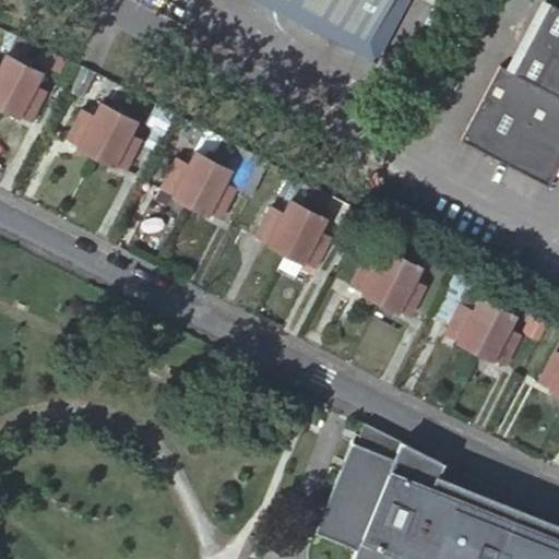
[(295,0),(368,38),(387,0),(295,0)]
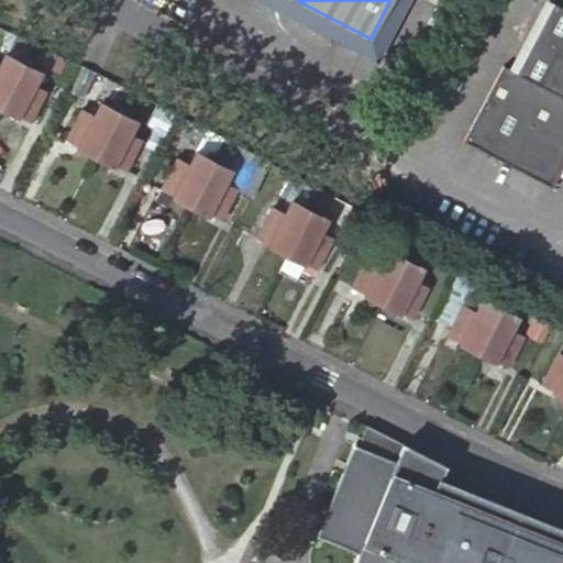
[(562,6),(554,1),(516,73),(503,65),(464,140),(552,186),(562,165),(562,6)]
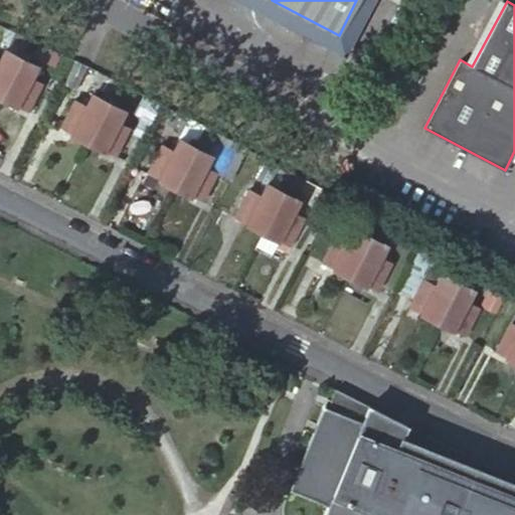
[(30,39),(13,31),(4,48),(14,54),(17,49),(23,52),(30,39)]
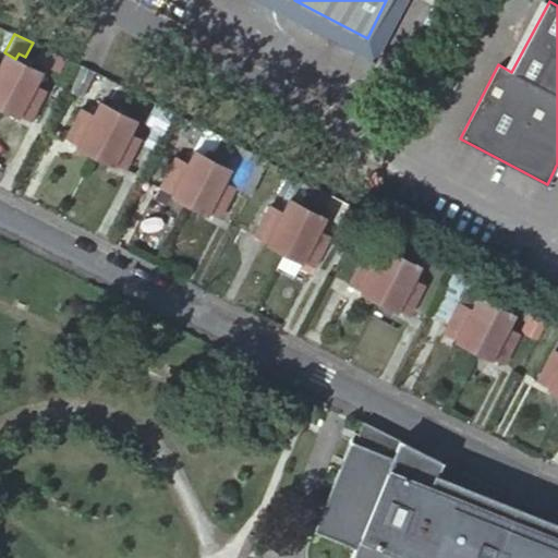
[(0,105),(5,94),(25,57),(19,53),(15,59),(4,52),(0,60),(0,105)]
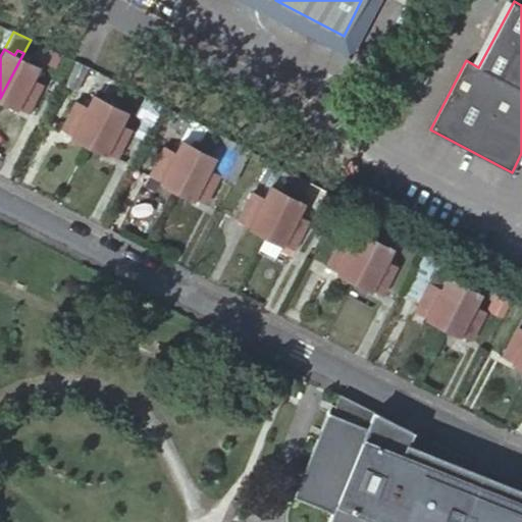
[(5,88),(0,98),(0,99),(16,108),(17,106),(29,112),(43,85),(31,79),(38,66),(27,61),(29,56),(23,53),(5,88)]
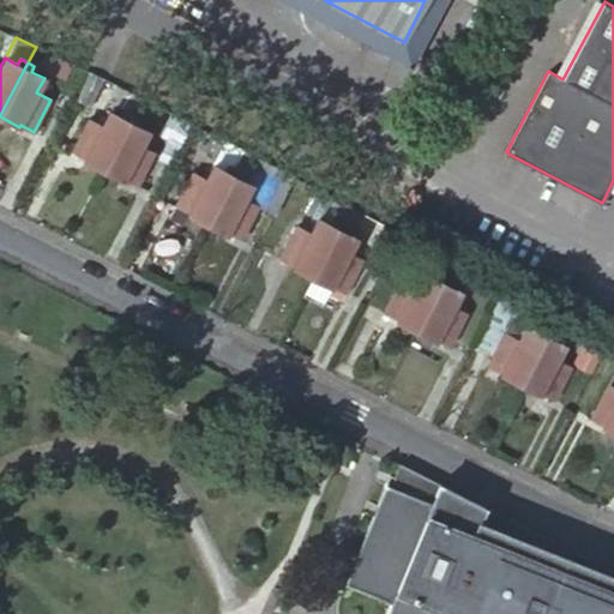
[(94,72),(79,100),(95,107),(108,79),(94,72)]
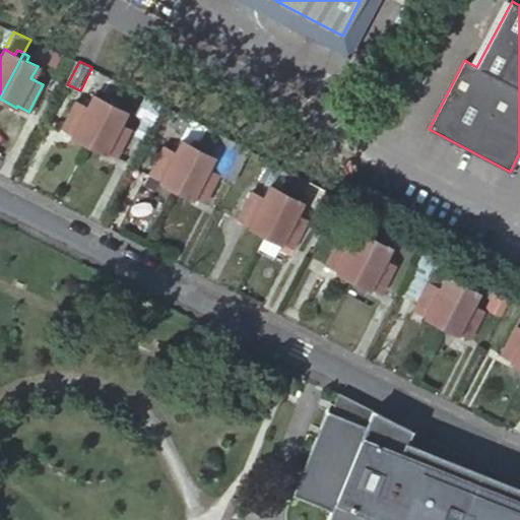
[(72,135),(87,144),(108,105),(111,98),(106,94),(104,100),(92,94),(86,107),(75,100),(61,128),(72,134),(72,135)]
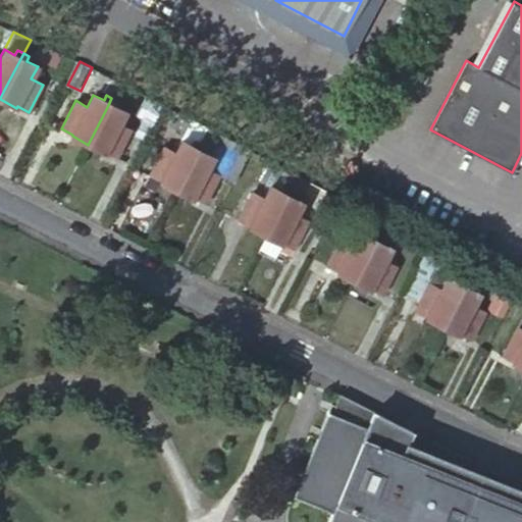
[(108,105),(88,145),(106,154),(106,152),(117,157),(132,129),(119,123),(126,111),(115,106),(117,101),(111,98),(108,105)]
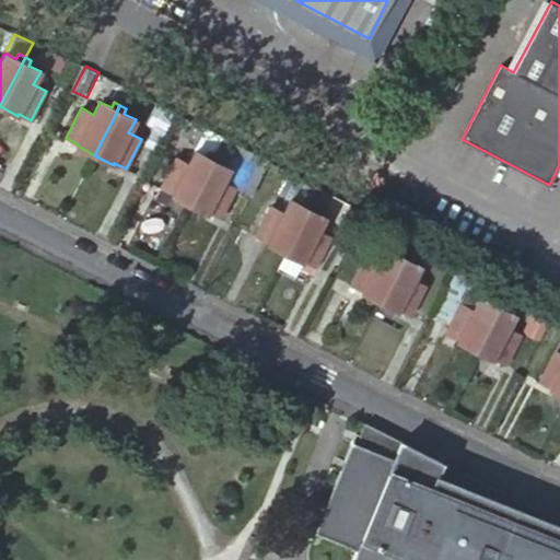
[(203,127),(193,149),(206,156),(209,151),(214,153),(222,137),(203,127)]
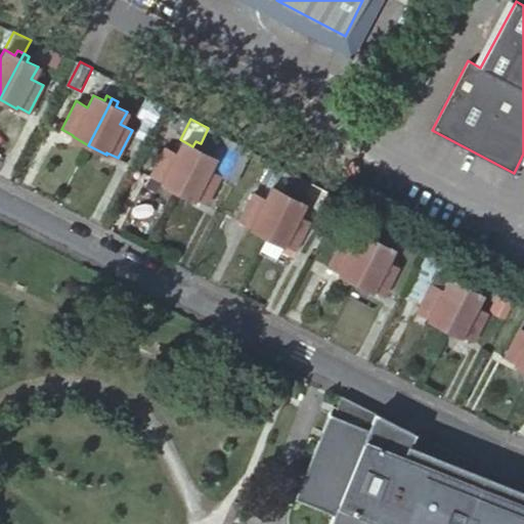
[(251,150),(208,128),(201,143),(206,146),(204,151),(215,157),(209,169),(220,175),(234,182),(251,150)]
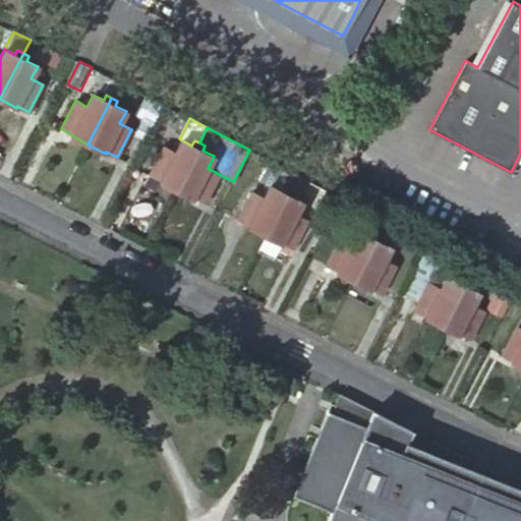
[(177,189),(199,142),(194,140),(191,146),(179,138),(173,151),(164,146),(151,174),(162,180),(161,181),(177,189)]
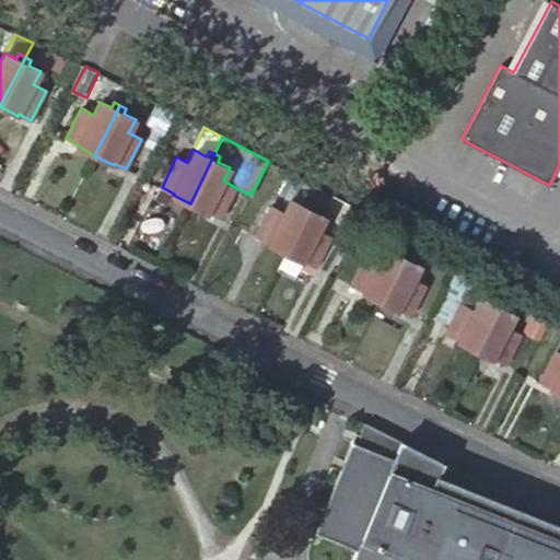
[(214,153),(190,203),(208,212),(208,211),(220,218),(235,187),(223,181),(230,167),(218,162),(220,156),(214,153)]
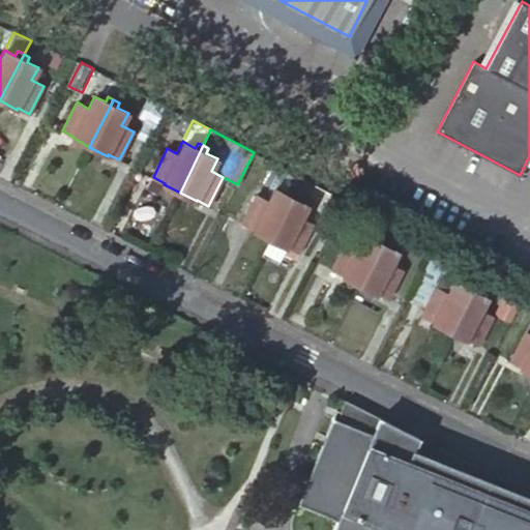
[(300,177),(277,165),(266,184),(273,188),(285,194),(287,188),(292,192),(300,177)]
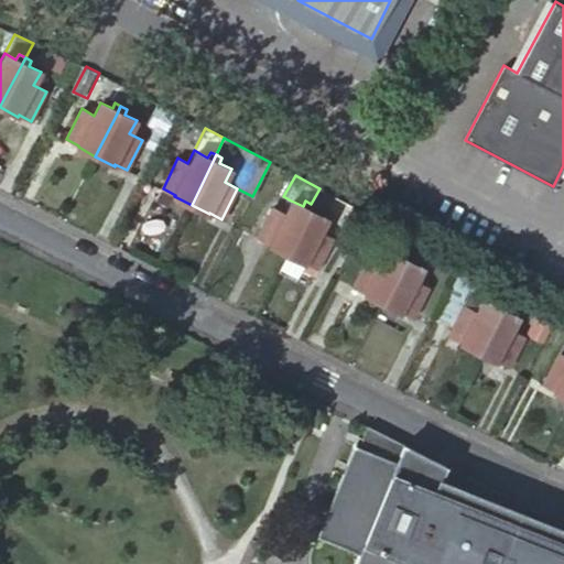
[(175,195),(163,188),(158,198),(170,205),(174,196),(175,195)]
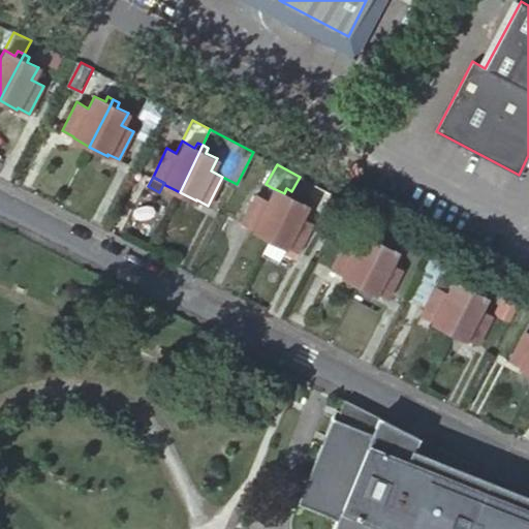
[(252,230),(269,239),(291,191),(286,188),(284,193),(273,188),(267,200),(255,194),(241,222),(253,228),(252,230)]
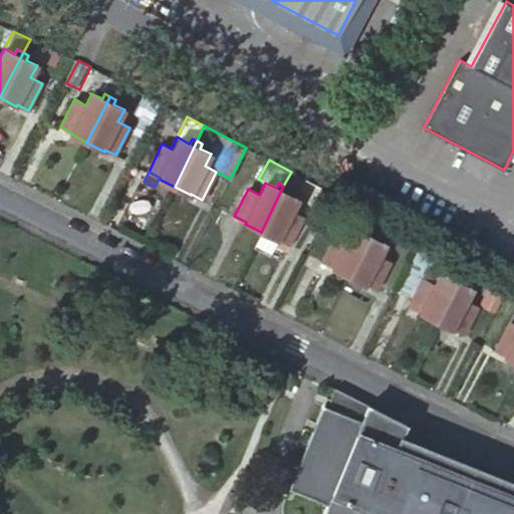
[(283,186),(261,232),(278,241),(279,239),(288,243),(289,244),(304,217),(292,211),(298,199),(287,193),(289,189),(283,186)]
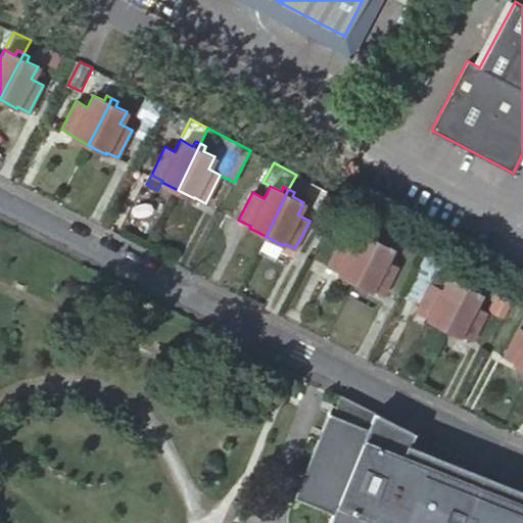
[(340,197),(326,190),(312,217),(326,225),(340,197)]
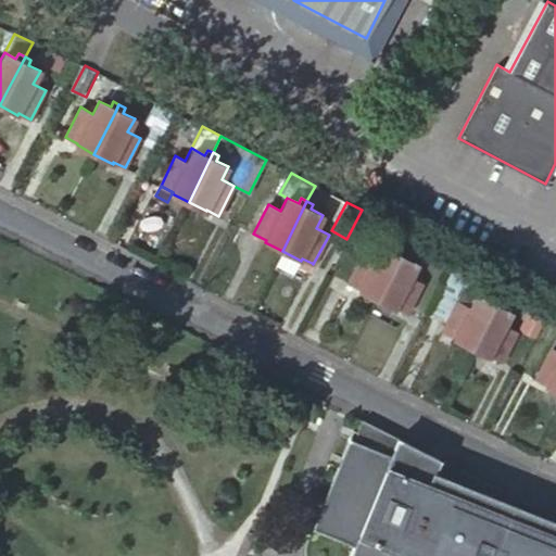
[(390,272),(401,250),(396,247),(392,252),(381,247),(376,258),(362,253),(346,281),(359,288),(359,290),(377,299),(390,272)]
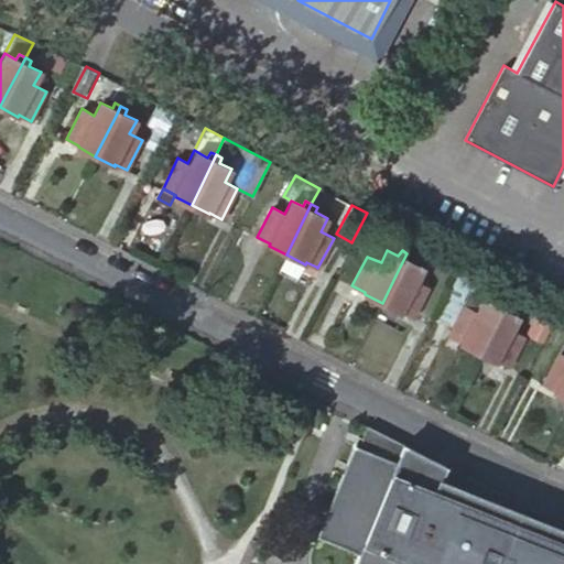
[(413,257),(407,253),(396,275),(382,303),(401,312),(402,311),(414,317),(429,286),(418,282),(423,268),(411,262),(413,257)]
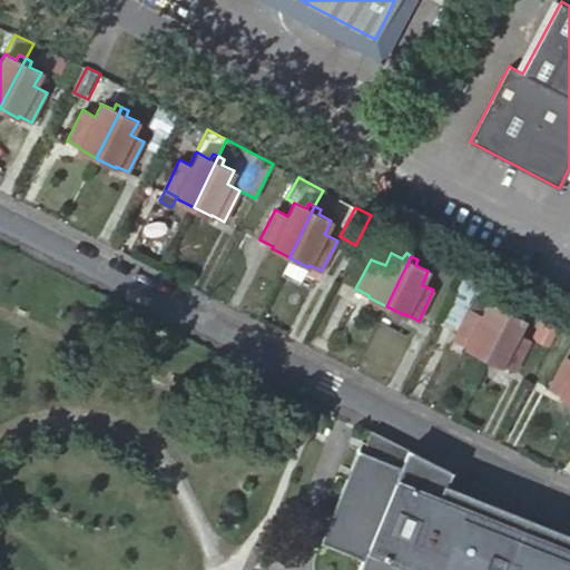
[(305,273),(315,277),(320,269),(310,265),(308,267),(305,273)]
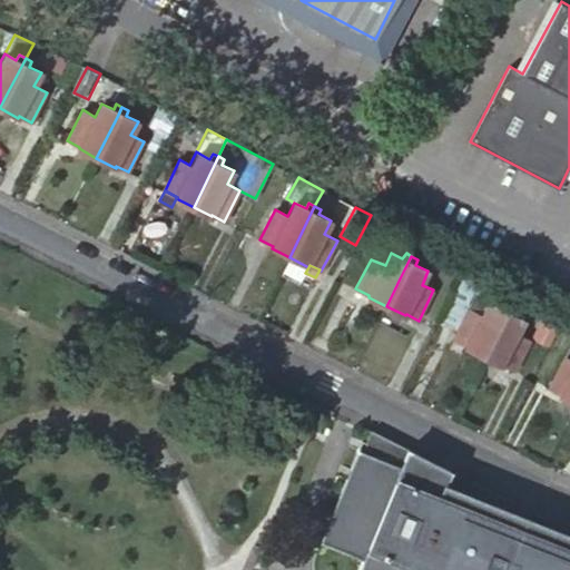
[(508,304),(511,295),(465,272),(441,318),(459,326),(468,308),(479,314),(485,301),(498,307),(500,301),(508,304)]
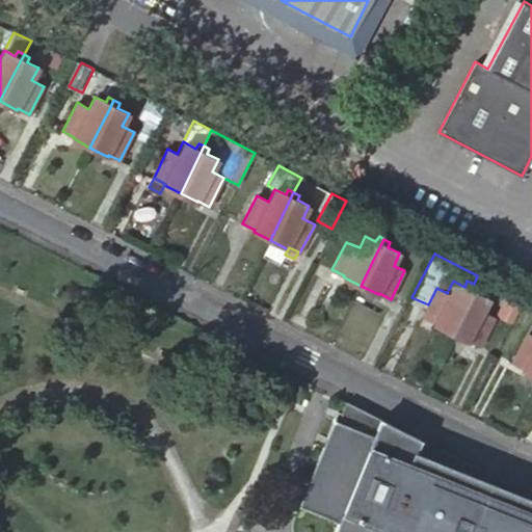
[(439,326),(451,333),(451,331),(462,308),(474,284),(467,281),(464,287),(453,281),(447,293),(436,288),(428,304),(423,316),(434,322),(434,324),(439,326)]
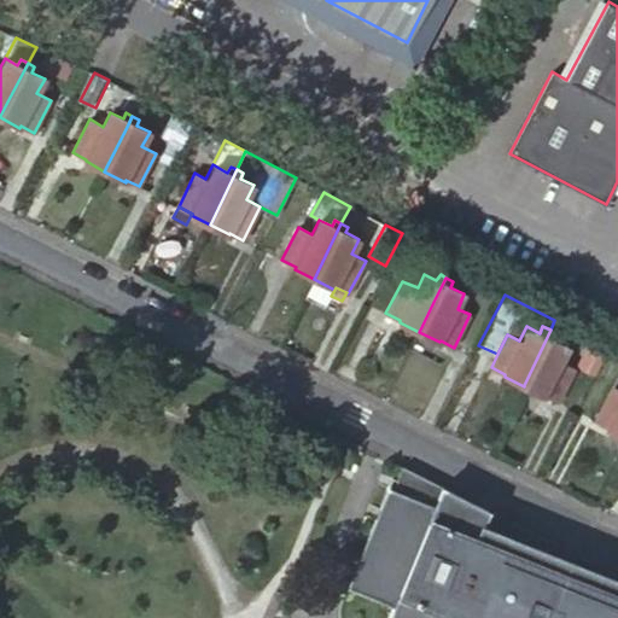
[(524,385),(524,386),(544,396),(546,394),(559,401),(575,368),(561,361),(569,347),(555,340),(559,334),(551,330),(537,357),(524,385)]
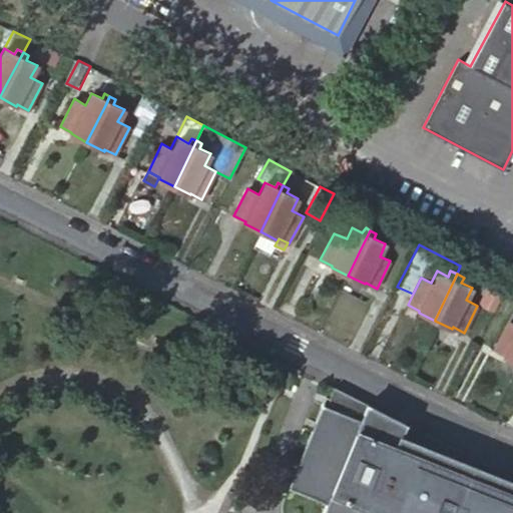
[(487,279),(476,303),(491,311),(503,287),(487,279)]
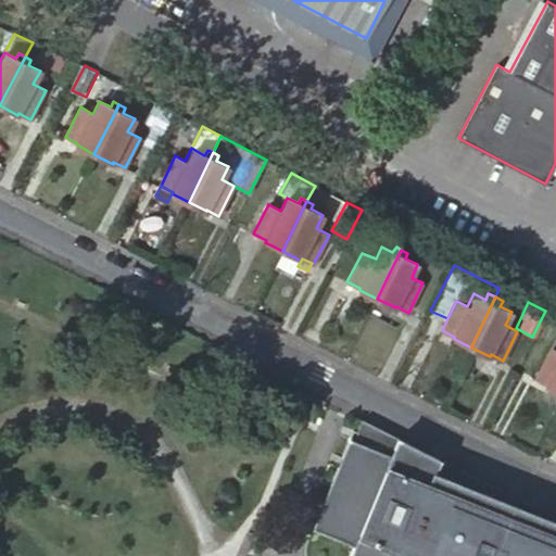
[(456,348),(458,341),(454,339),(454,337),(442,330),(439,339),(456,348)]
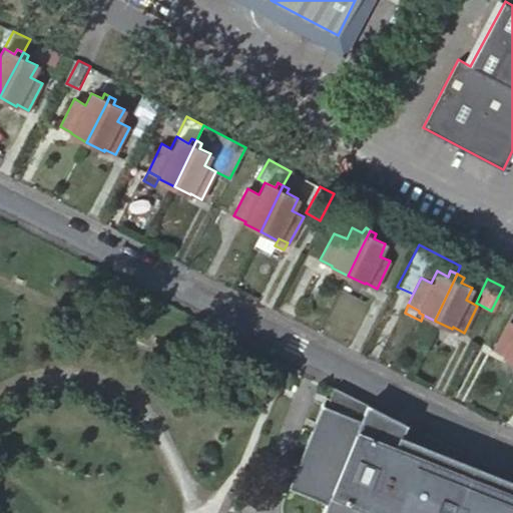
[(505,357),(512,360),(512,324),(508,322),(494,349),(506,355),(505,357)]
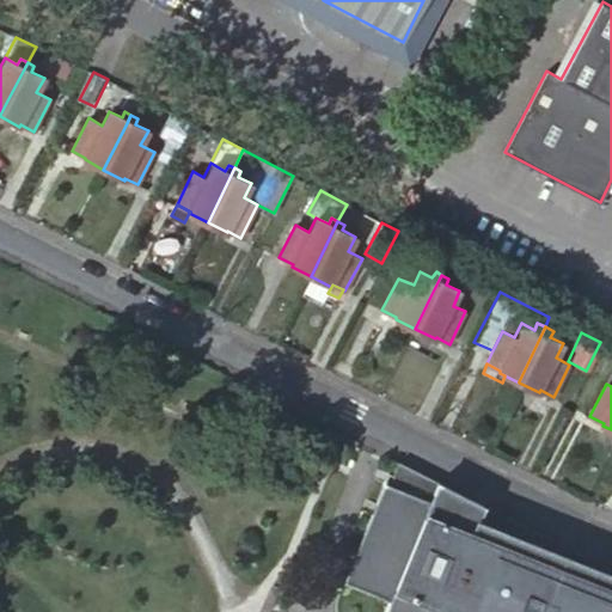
[(611,611),(611,571),(583,557),(521,527),(456,493),(398,463),(392,476),(386,473),(343,581),(389,600),(383,611),(611,611)]
